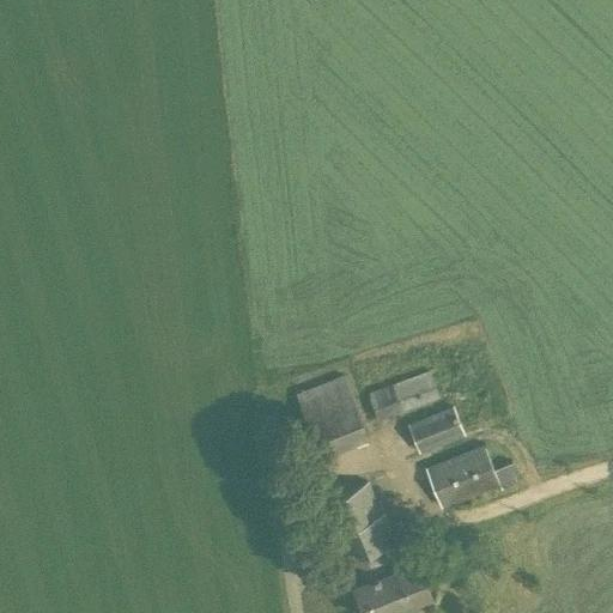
[(377,418),(438,395),(429,370),(368,393),(377,418)]
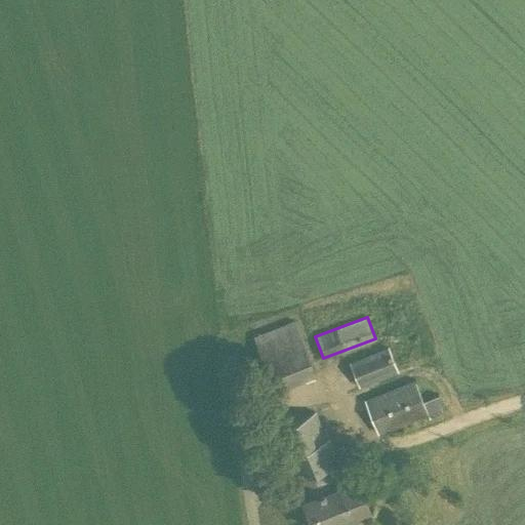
[(274,390),(316,374),(294,319),(252,335),(274,390)]
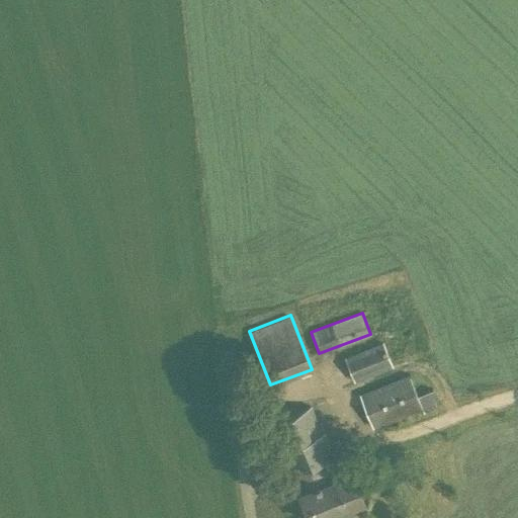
[(354,381),(392,366),(382,342),(344,357),(354,381)]
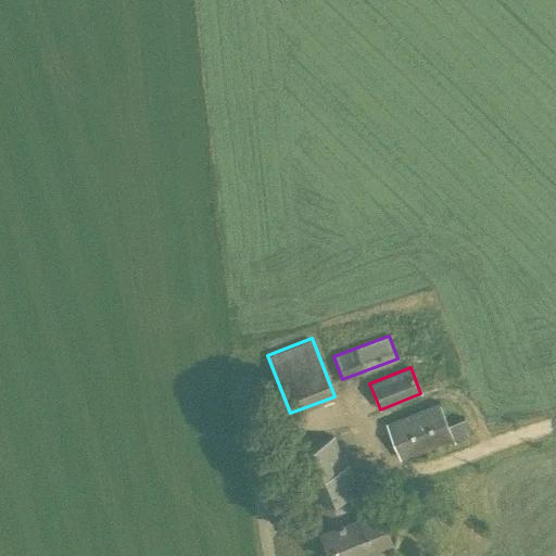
[(464,417),(446,425),(438,402),(386,422),(400,458),(452,438),(454,443),(470,437),(464,417)]
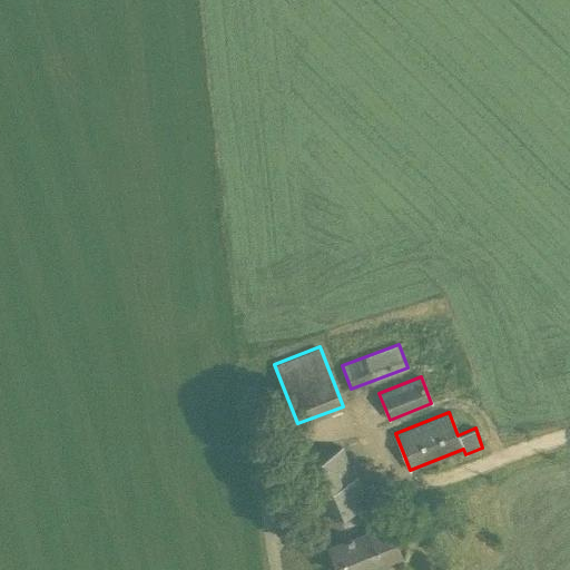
[(341,510),(355,504),(367,500),(357,475),(353,477),(342,446),(298,463),(310,493),(306,494),(316,520),(326,516),(341,510)]
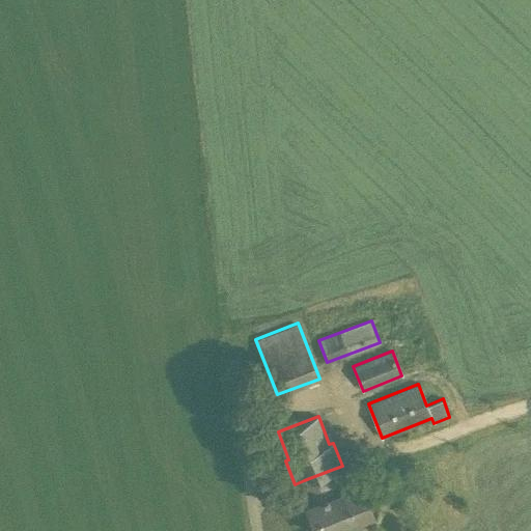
[(317,475),(337,526),(371,511),(361,484),(339,493),(331,470),(317,475)]
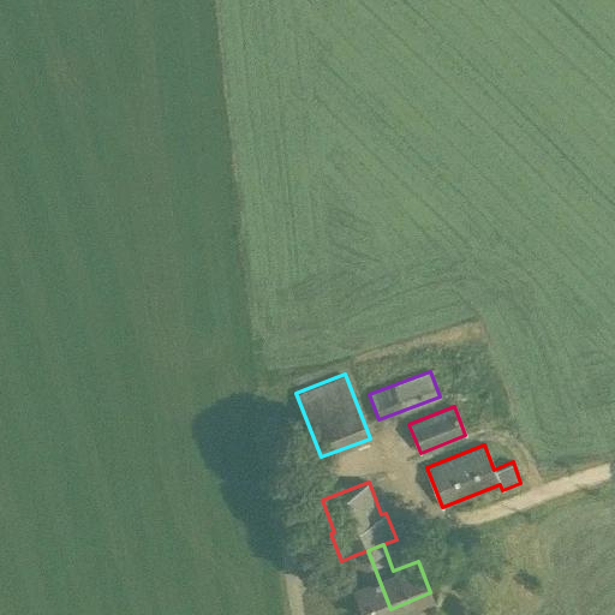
[(352,556),(362,583),(354,586),(365,614),(374,614),(390,609),(368,550),(352,556)]
